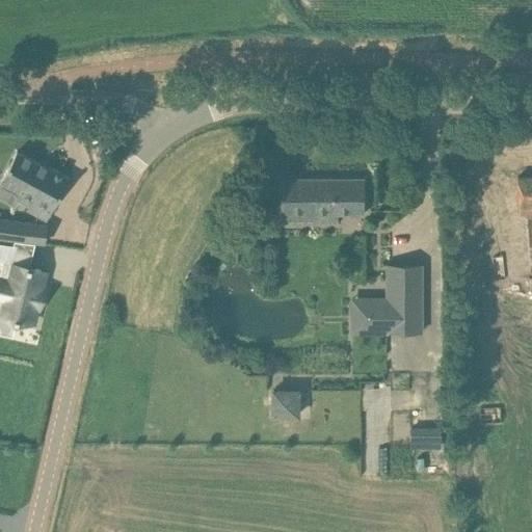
[(52,167),(51,169),(19,153),(3,181),(21,190),(20,192),(34,201),(29,210),(48,220),(53,211),(55,212),(73,179),(52,167)]
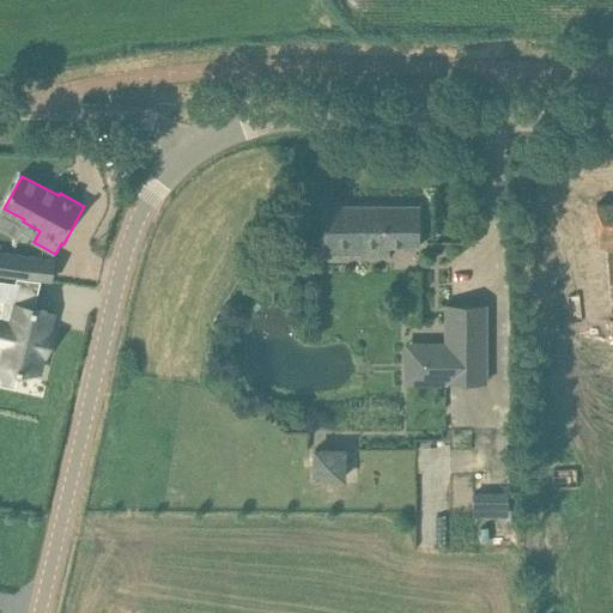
[(612,204),(596,204),(595,244),(604,244),(604,313),(612,311),(612,204)]
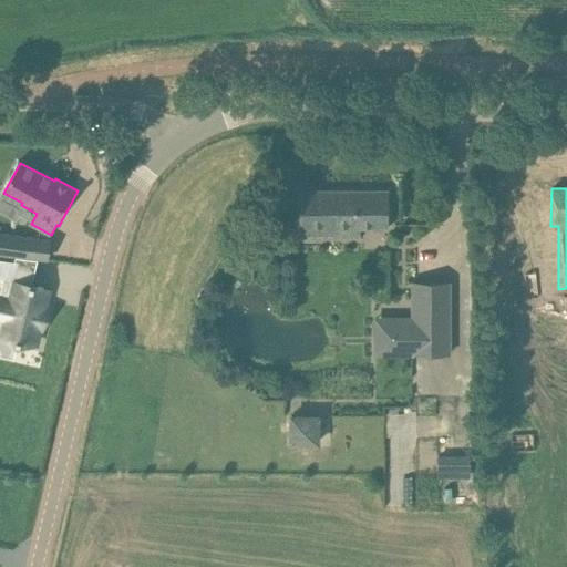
[(388,191),(299,191),(299,237),(360,238),(360,228),(388,228),(388,191)]
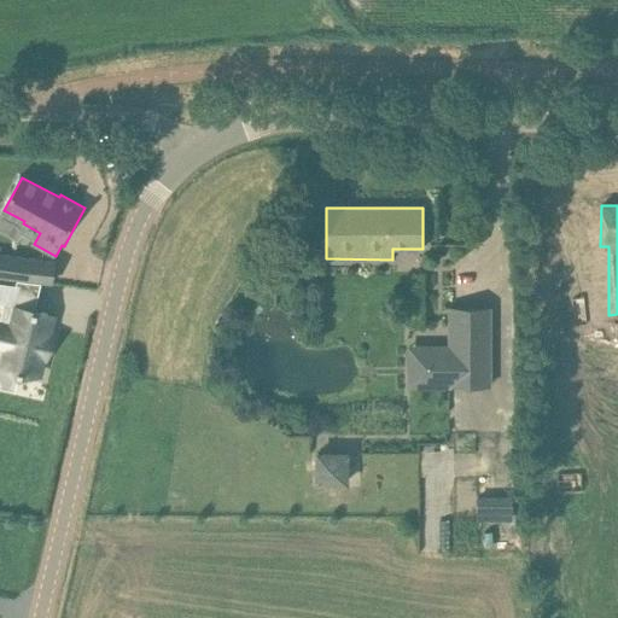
[(0,275),(40,281),(44,258),(0,252),(0,275)]
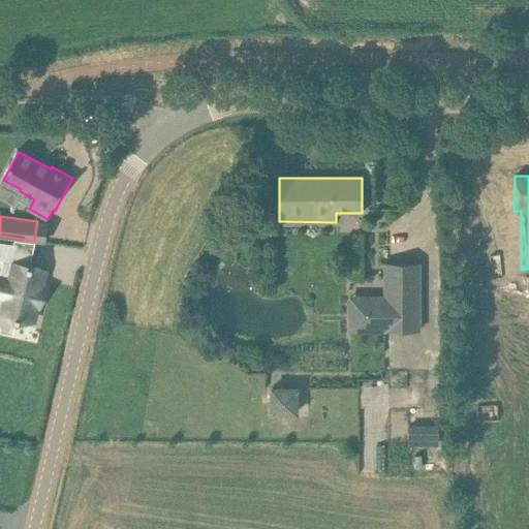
[(0,328),(10,331),(14,318),(19,319),(19,318),(28,320),(28,319),(32,320),(33,316),(36,307),(36,303),(40,304),(44,288),(40,287),(41,284),(43,274),(44,270),(40,269),(40,268),(31,266),(32,265),(27,263),(27,265),(9,260),(13,244),(0,242),(0,258),(3,259),(0,272),(0,328)]
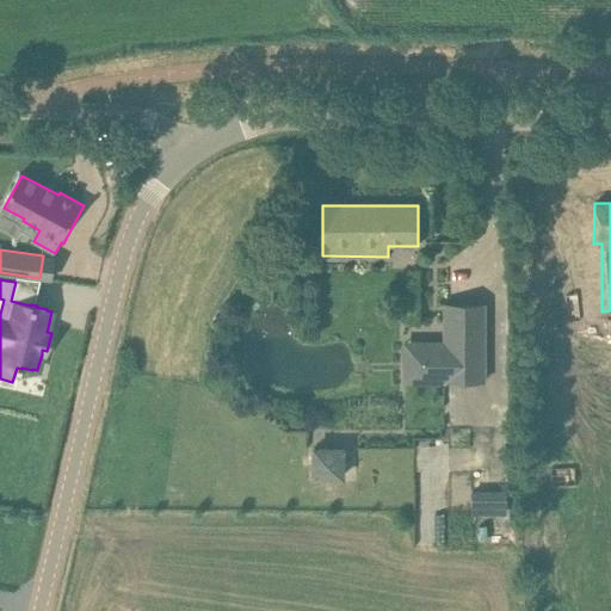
[(402,360),(402,381),(485,381),(485,303),(446,303),(446,341),(424,341),(424,360),(402,360)]
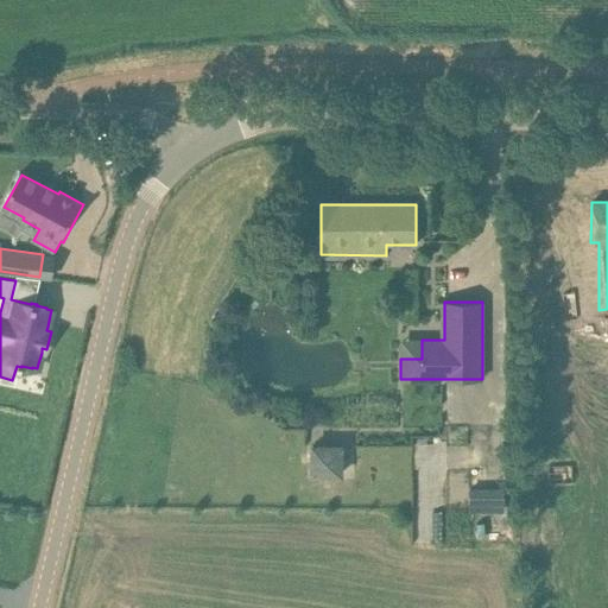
[(312,445),(312,474),(340,474),(341,445),(312,445)]
